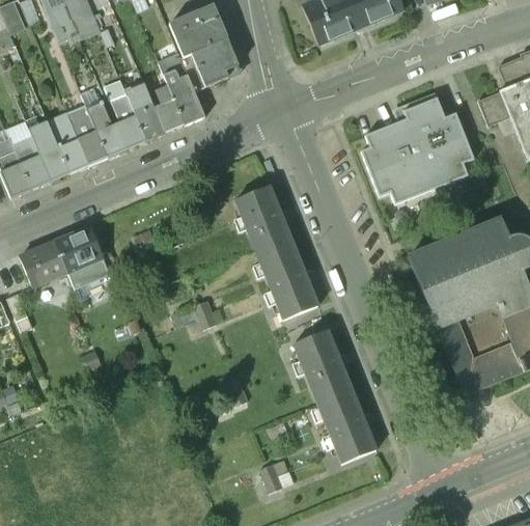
[(10,0),(0,4),(0,7),(10,32),(25,26),(14,0),(10,0)]
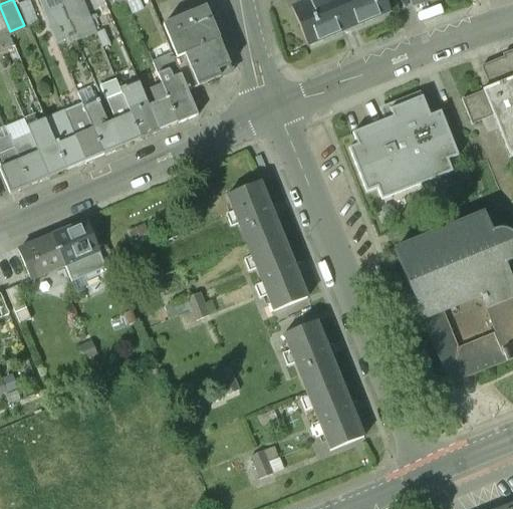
[(99,28),(91,0),(47,0),(58,39),(99,28)]
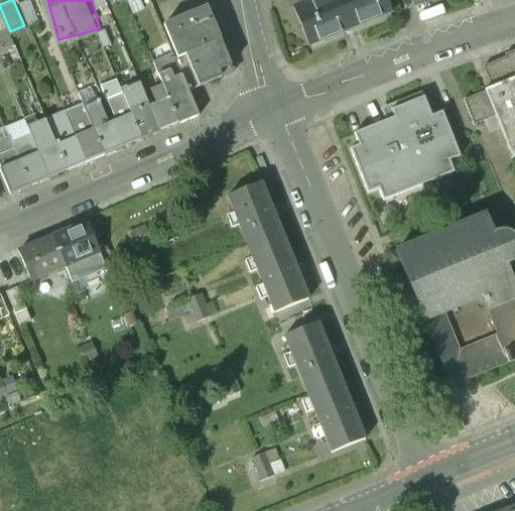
[(302,0),(293,4),(309,43),(311,43),(310,42),(325,36),(326,37),(327,36),(374,16),(375,16),(376,16),(376,15),(390,9),(390,10),(391,9),(387,0),(302,0)]
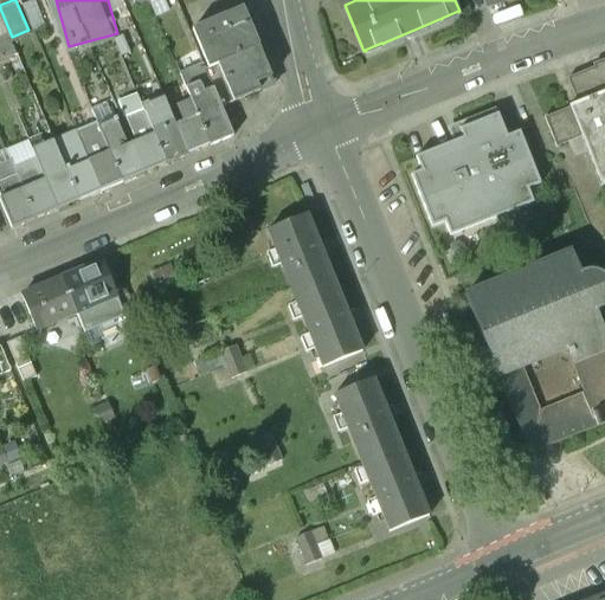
[(243,5),(193,26),(208,64),(218,60),(258,43),(243,5)]
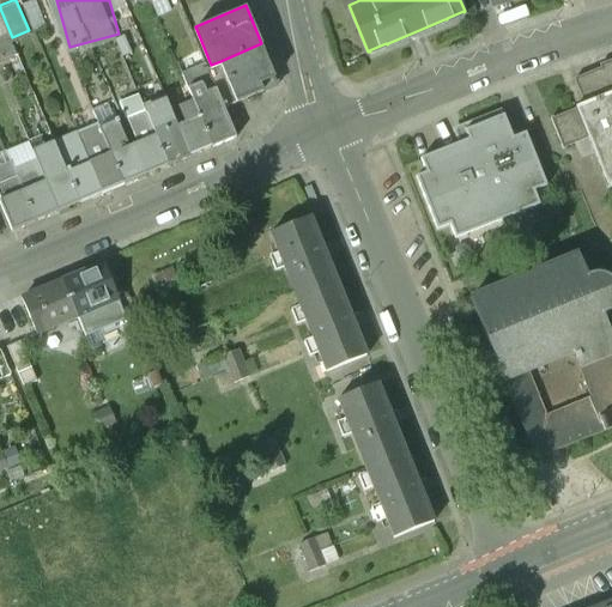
[(0,10),(0,50),(1,55),(16,49),(10,35),(0,10)]
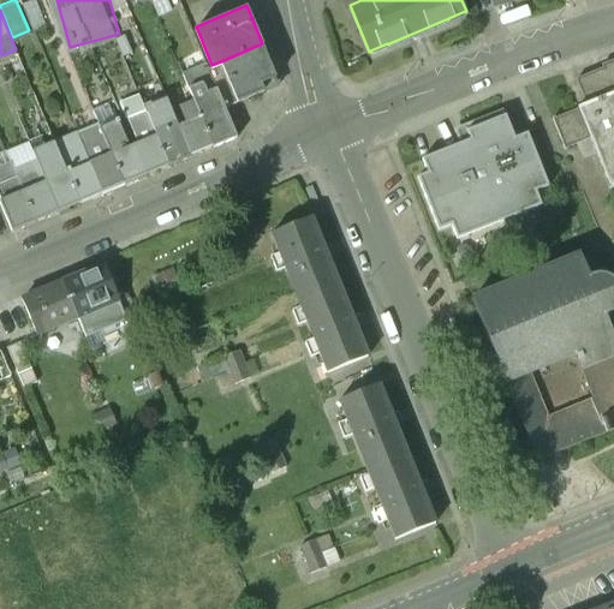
[(262,43),(221,61),(237,100),(263,88),(261,81),(275,75),(262,43)]
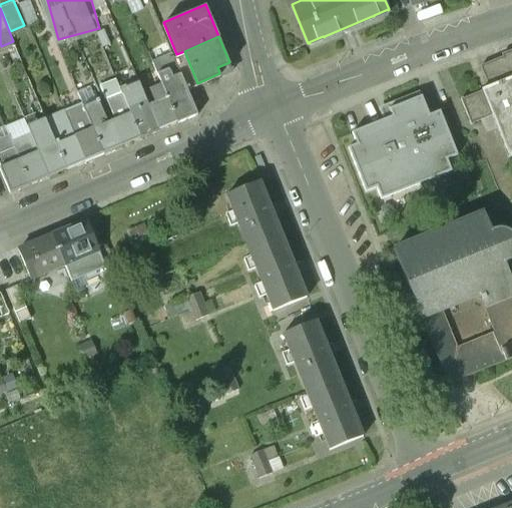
[(511,47),(508,49),(509,51),(481,63),(489,83),(481,86),(482,88),(462,96),(471,120),(492,112),(508,153),(511,152),(511,47)]
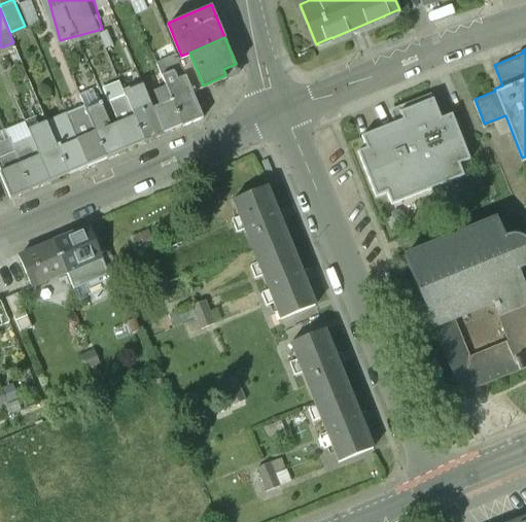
[(202,114),(181,65),(172,69),(176,78),(166,82),(182,123),(202,114)]
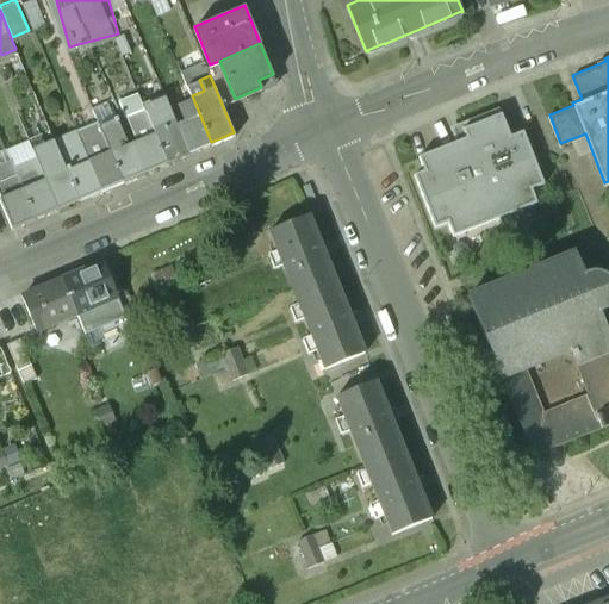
[(153,88),(140,94),(145,109),(159,103),(153,88)]
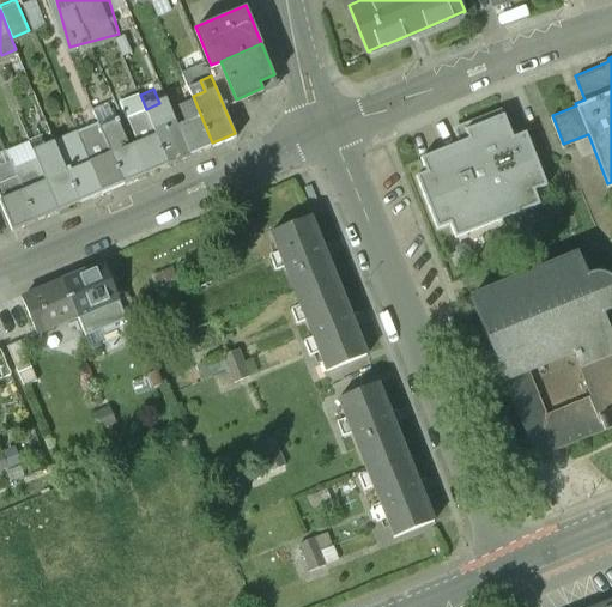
[(139,92),(126,97),(133,114),(146,109),(140,95),(139,92)]
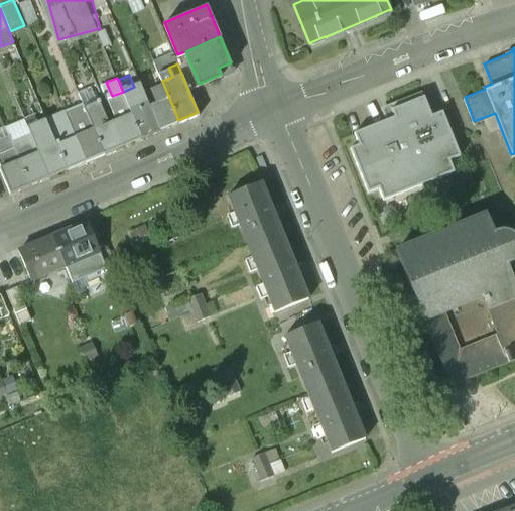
[(162,81),(151,86),(157,100),(149,103),(159,128),(178,120),(162,81)]
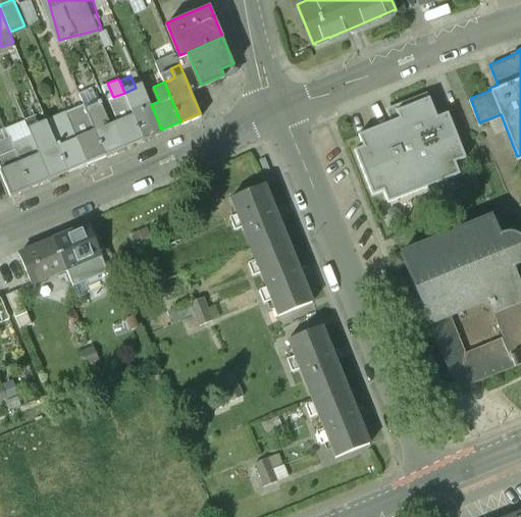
[(426,91),(396,103),(397,107),(396,108),(399,115),(359,132),(363,144),(355,147),(372,193),(383,188),(388,200),(460,171),(455,159),(466,155),(448,109),(437,114),(427,89),(425,90),(426,91)]
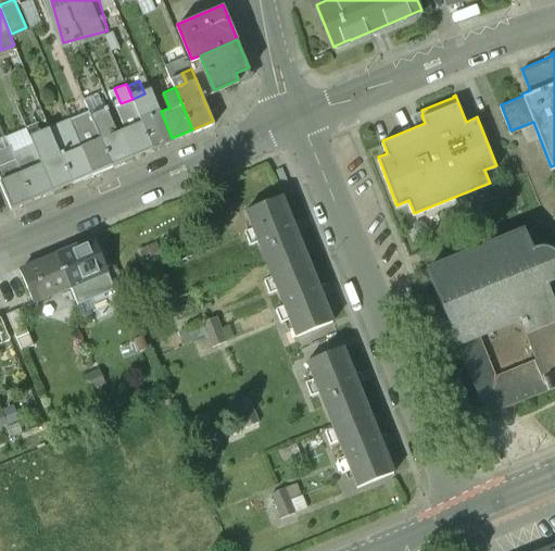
[(89,109),(68,116),(92,172),(112,164),(101,137),(89,109)]
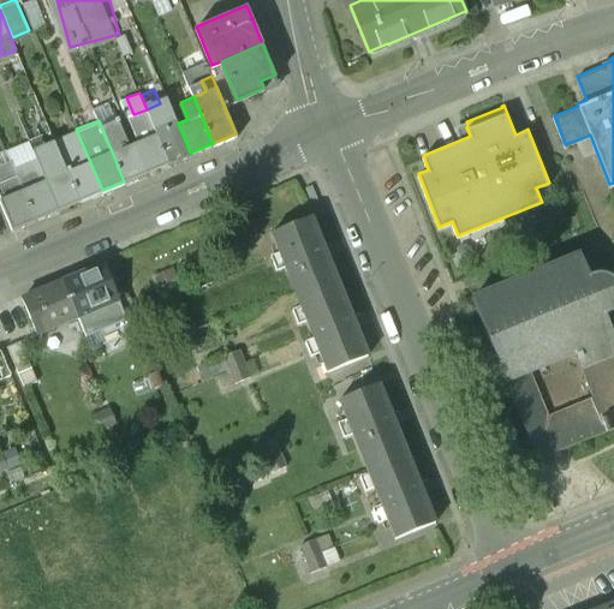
[(178,123),(156,132),(168,162),(190,153),(178,123)]
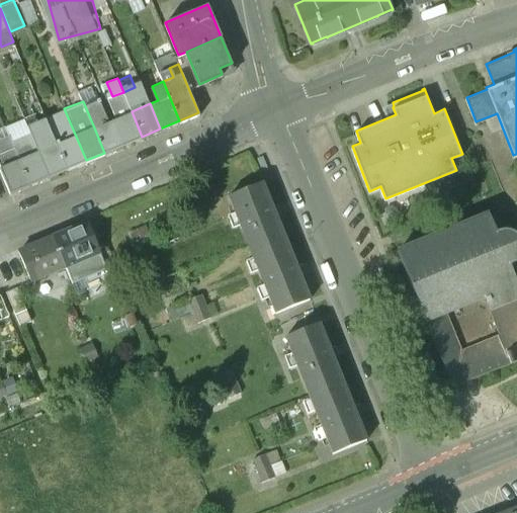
[(86,160),(64,108),(63,109),(66,115),(50,122),(47,116),(46,116),(67,168),(86,160)]
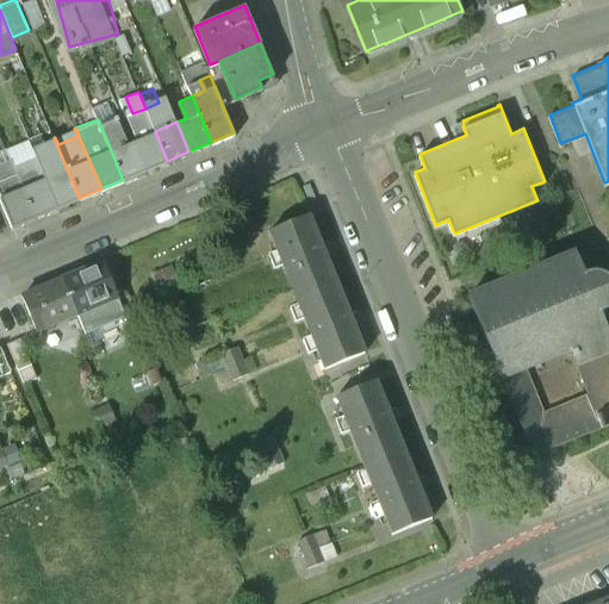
[(155,131),(132,141),(144,170),(167,161),(155,131)]
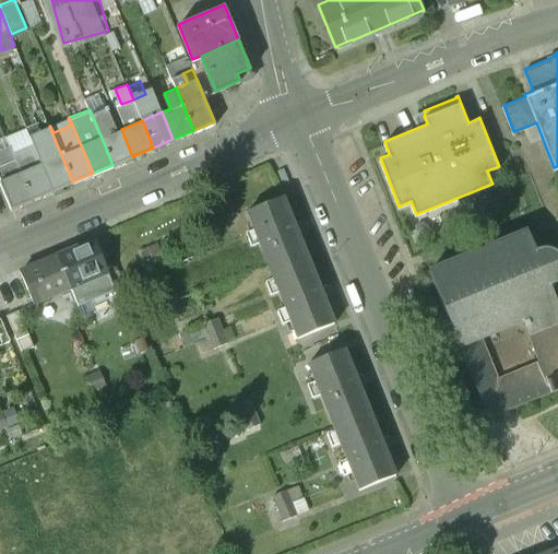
[(49,126),(30,134),(33,142),(52,190),(72,181),(49,126)]
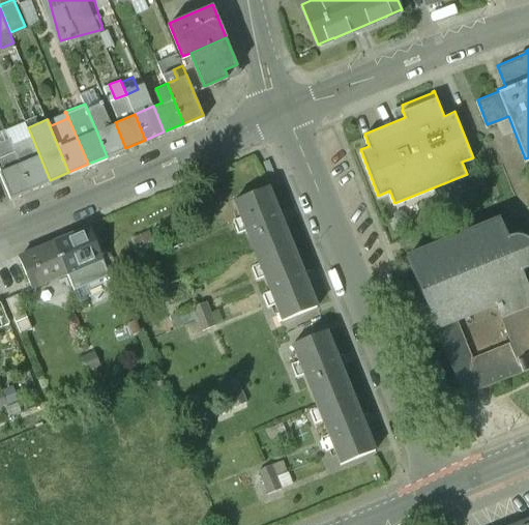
[(115,122),(96,130),(107,156),(125,148),(115,122)]
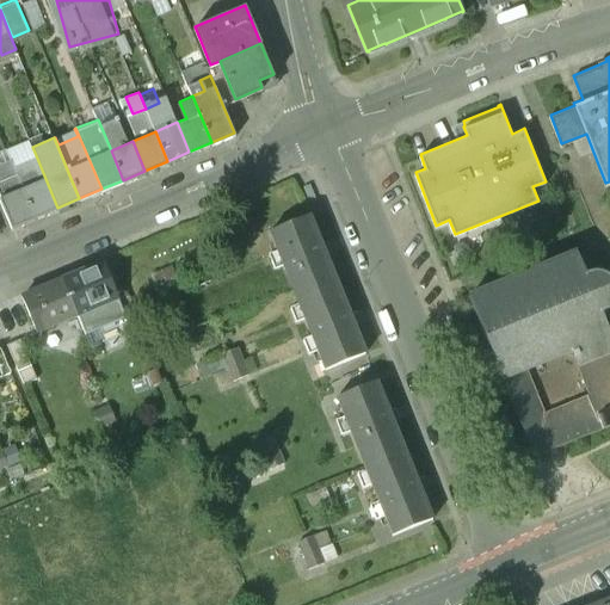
[(36,155),(13,165),(23,187),(35,217),(57,208),(36,155)]
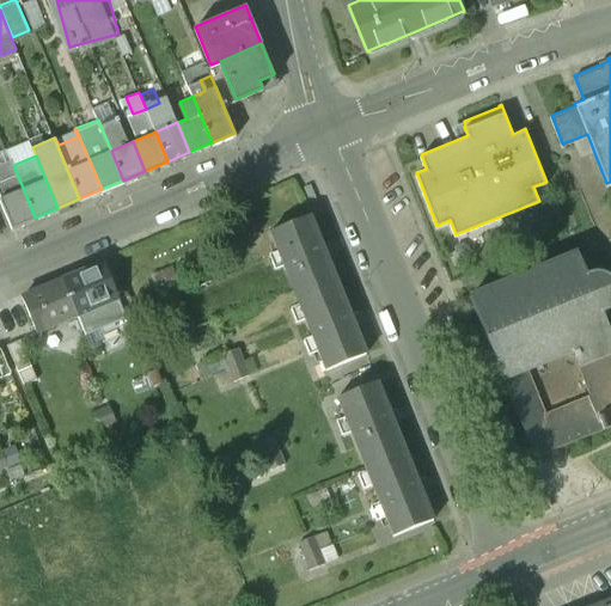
[(23,188),(0,196),(0,200),(12,227),(35,218),(23,188)]
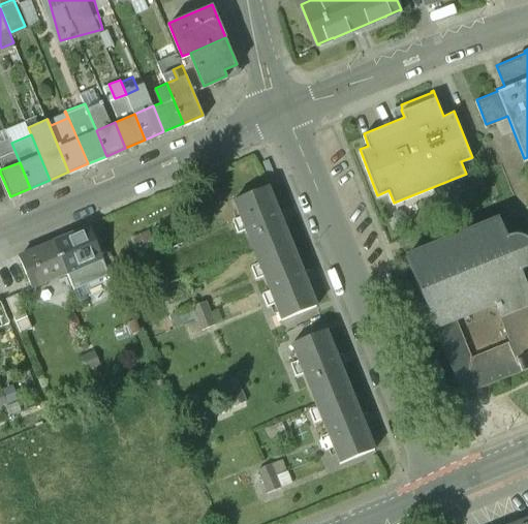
[(316,304),(268,184),(234,198),(282,317),(316,304)]
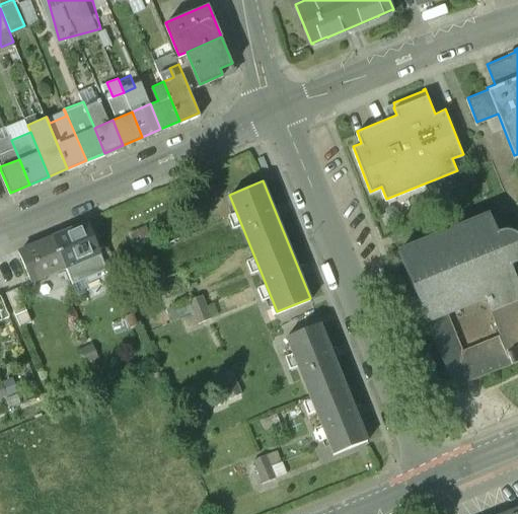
[(517,233),(516,232),(510,229),(504,229),(497,230),(490,213),(463,224),(463,222),(456,225),(457,226),(431,237),(431,235),(424,238),(425,239),(398,250),(451,379),(448,382),(450,386),(517,358),(517,281),(511,264),(517,261),(517,233)]
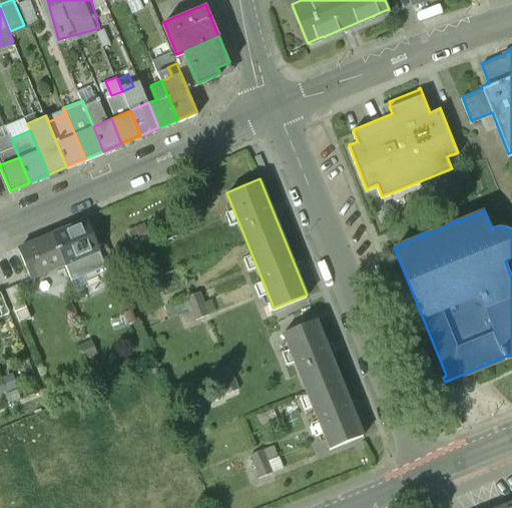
[(86,218),(52,232),(65,262),(98,247),(86,218)]
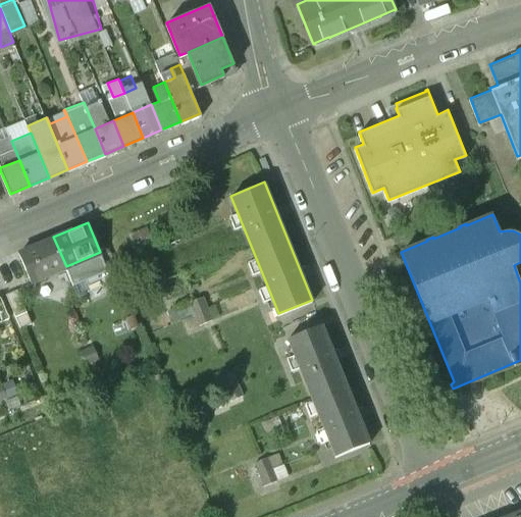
[(53,237),(18,251),(32,280),(66,266),(53,237)]
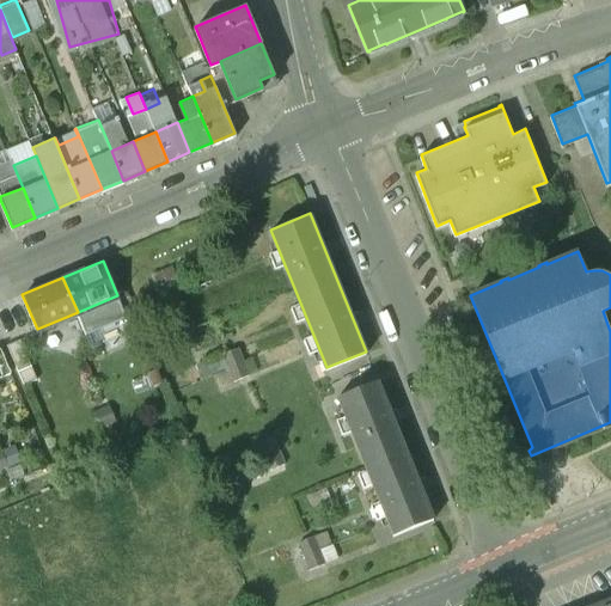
[(11,338),(16,363),(32,360),(28,335),(11,338)]
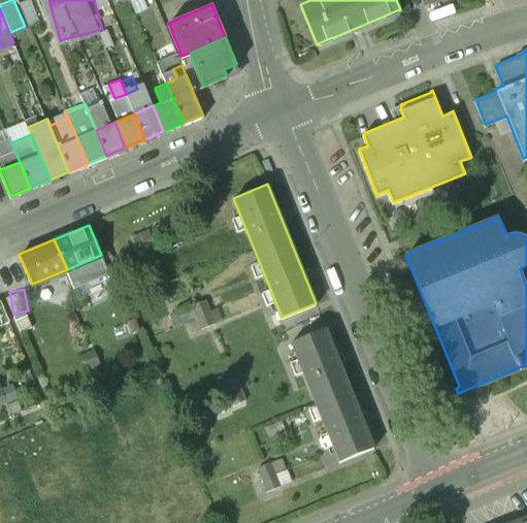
[(210,294),(172,308),(176,321),(199,312),(204,324),(220,318),(210,294)]
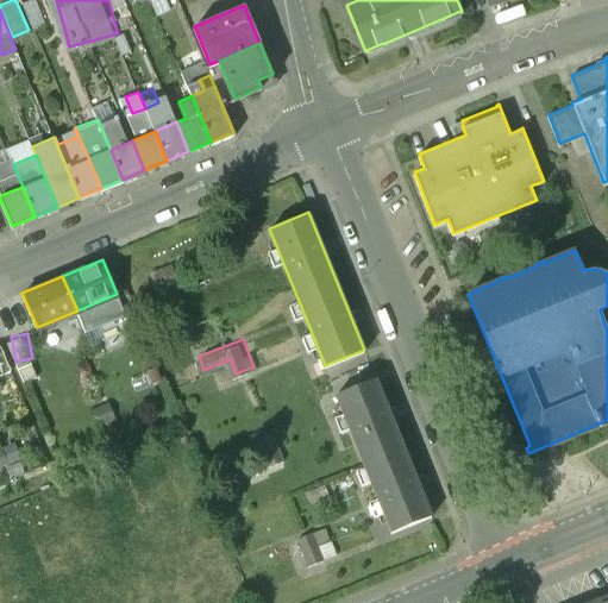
[(0,343),(0,375),(12,371),(0,343)]
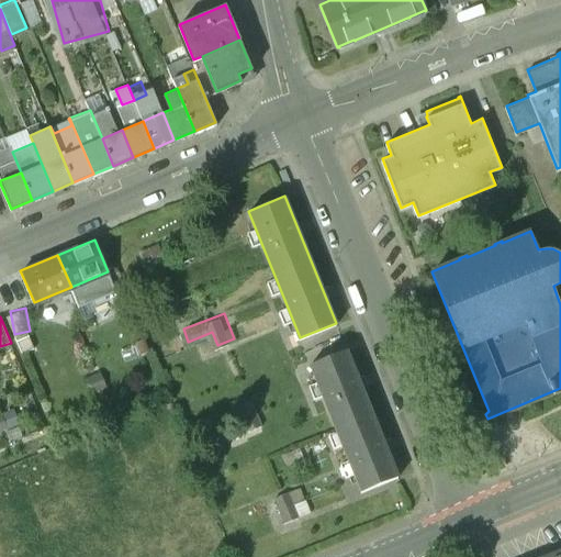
[(397,474),(346,347),(310,361),(361,489),(397,474)]
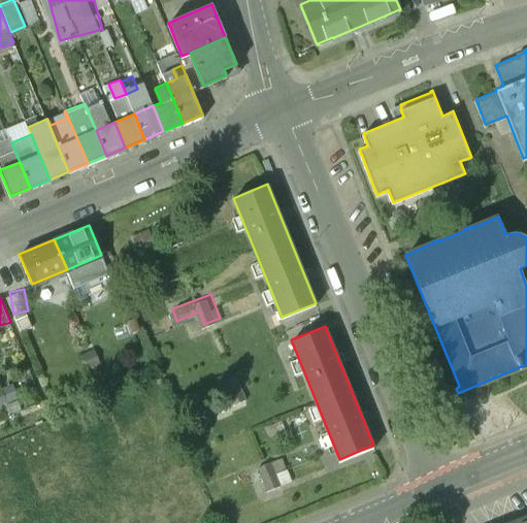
[(100,360),(95,347),(88,350),(94,363),(100,360)]
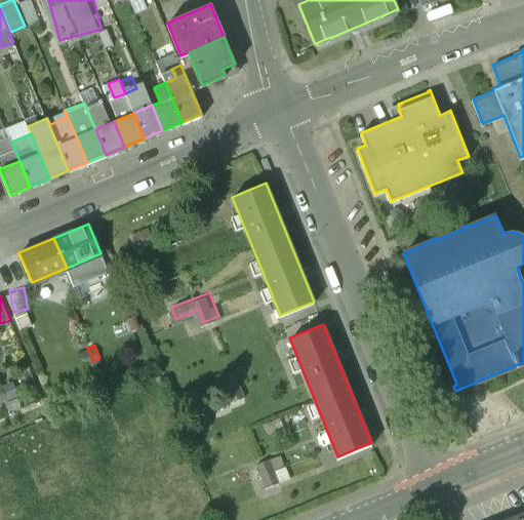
[(87,348),(81,351),(86,363),(93,361),(87,348)]
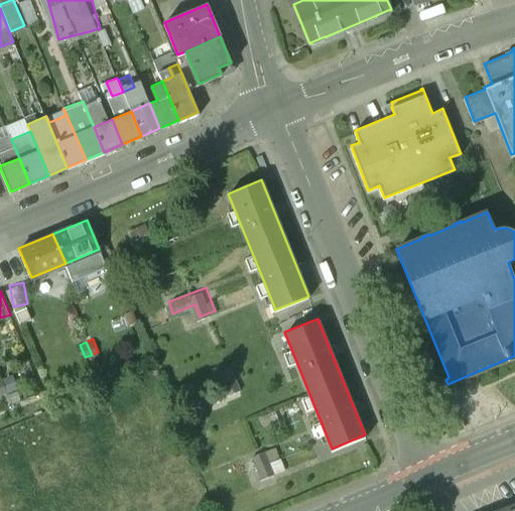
[(281,441),(243,454),(247,467),(259,463),(263,475),(289,466),(281,441)]
